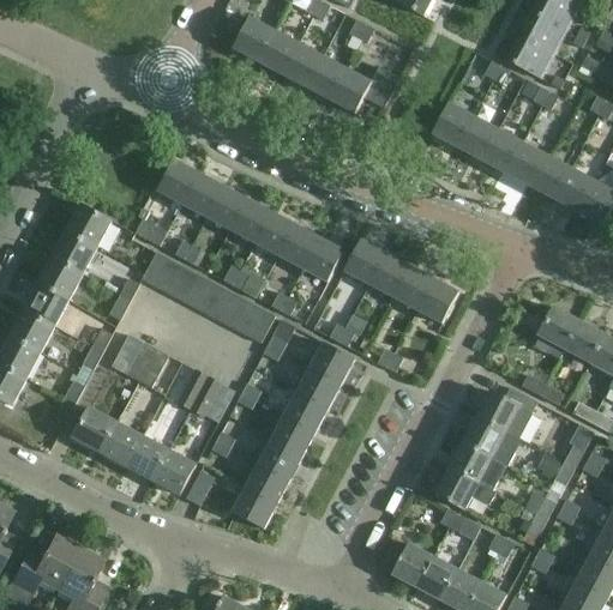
[(308,0),(304,10),(313,14),(320,0),(308,0)]
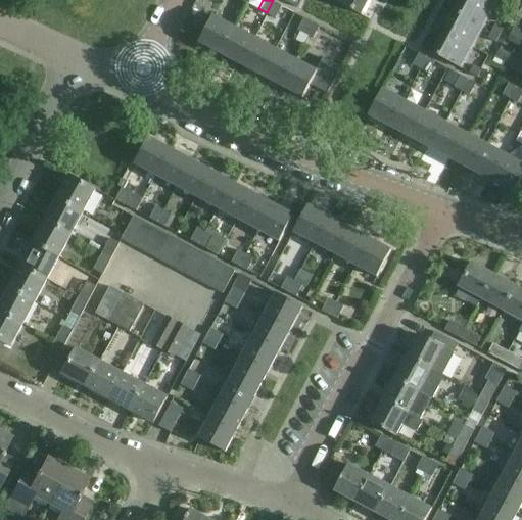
[(273,0),(267,12),(275,16),(281,4),(273,0)]
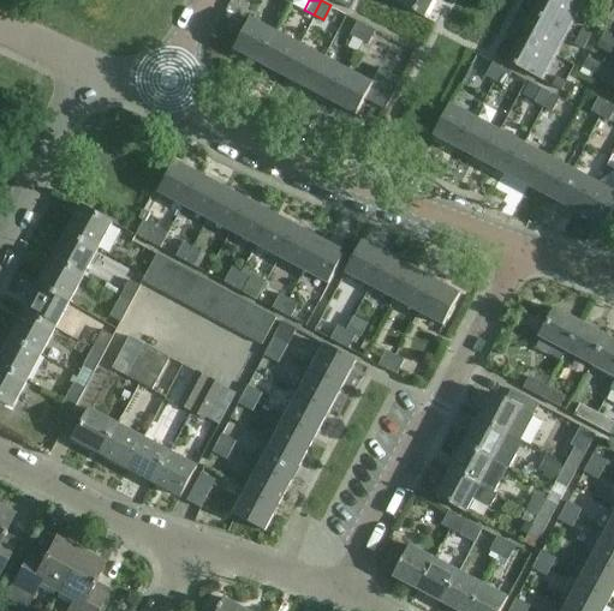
[(395,0),(422,15),(429,0),(395,0)]
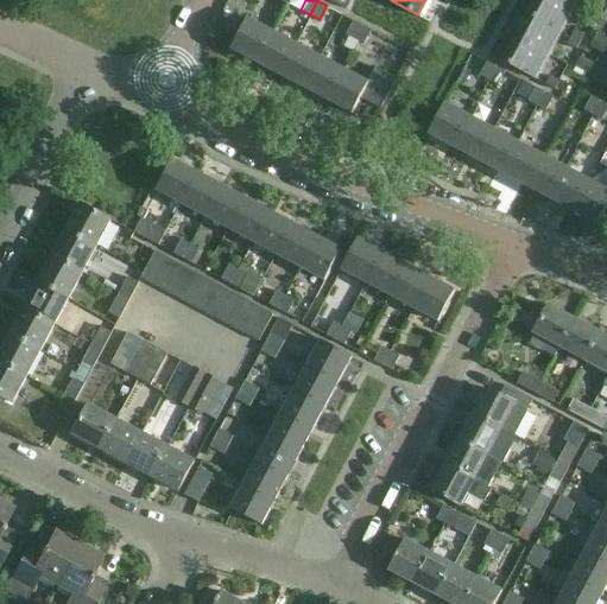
[(561,26),(574,2),(569,0),(532,0),(528,8),(561,26)]
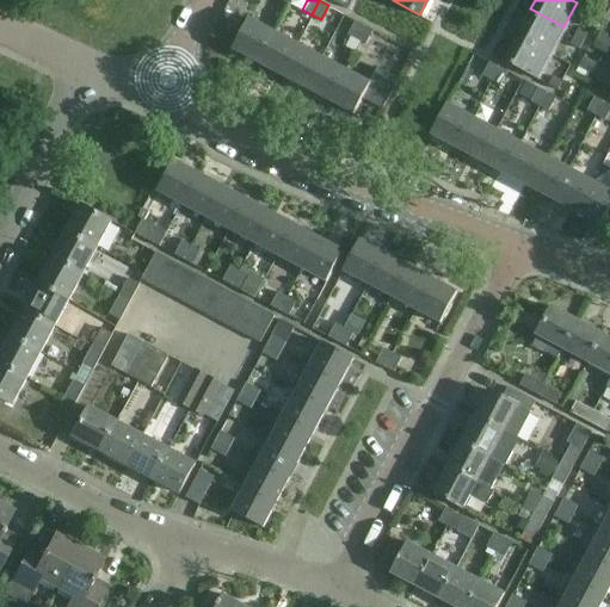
[(550,51),(564,26),(530,8),(517,33),(550,51)]
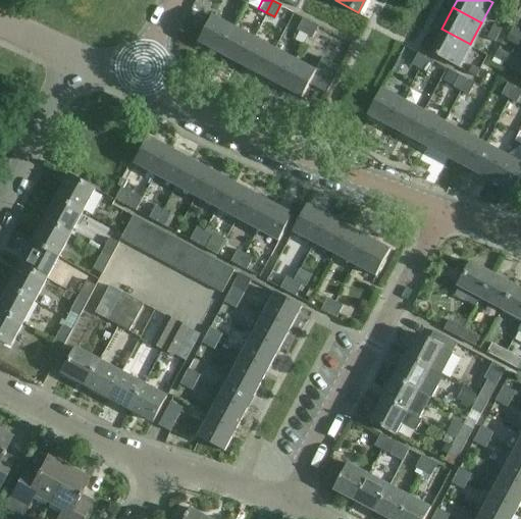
[(212,14),(198,40),(219,51),(232,26),(212,14)]
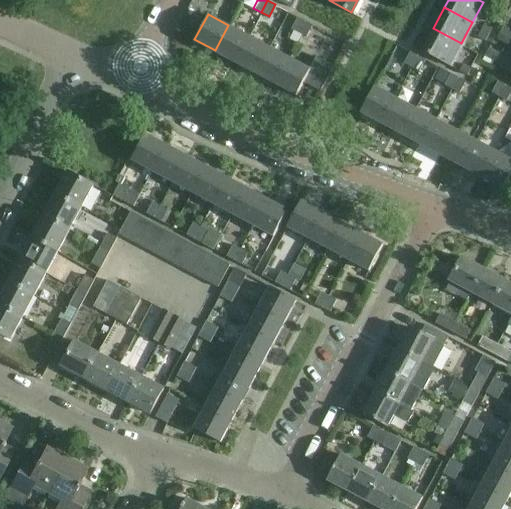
[(298,32),(305,19),(297,15),(290,27),(298,32)]
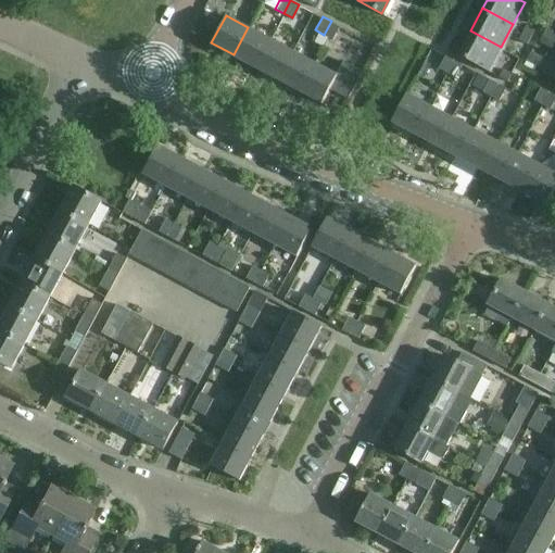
[(331,21),(324,35),(332,39),(339,25),(331,21)]
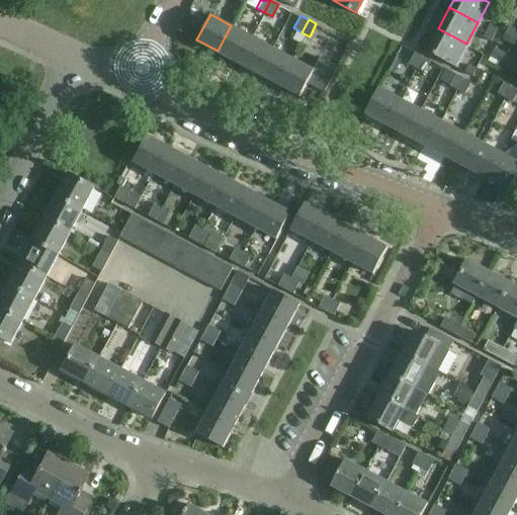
[(491,40),(498,26),(489,21),(482,35),(491,40)]
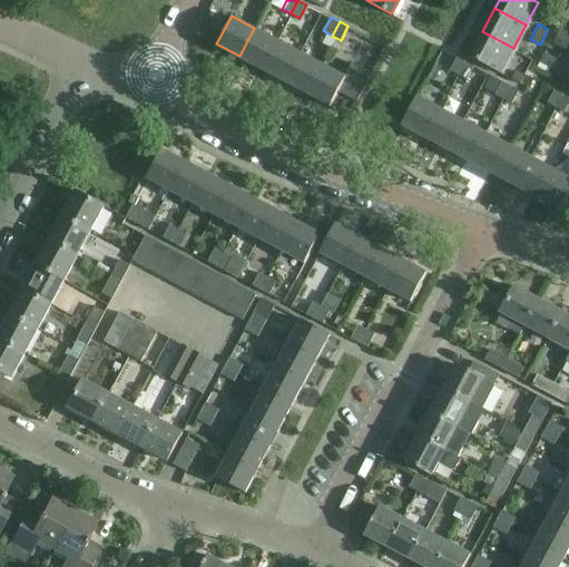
[(254,28),(239,56),(262,68),(277,40),(254,28)]
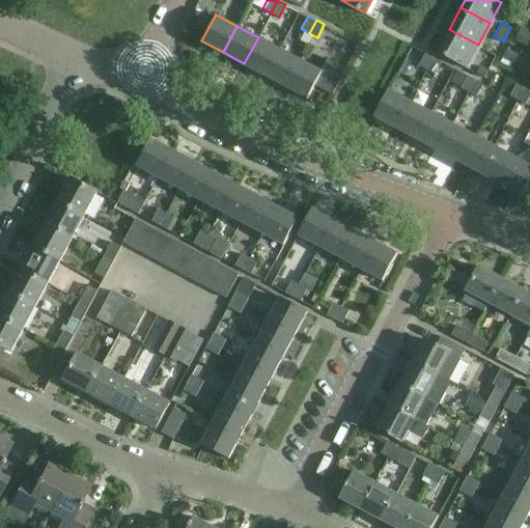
[(526,45),(529,37),(529,32),(519,27),(513,37),(526,45)]
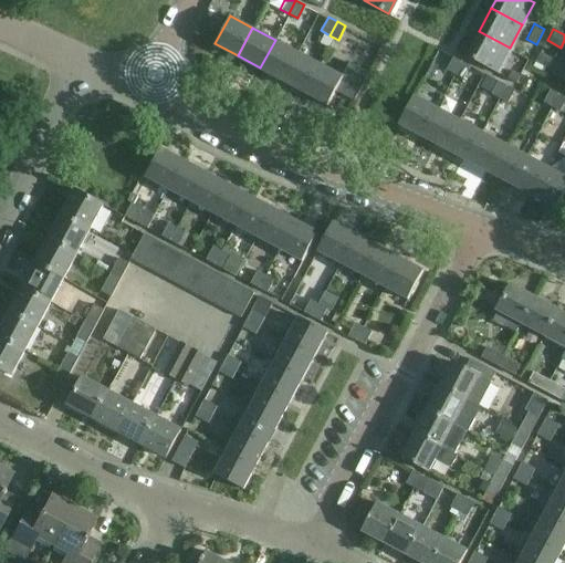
[(498,71),(510,48),(479,31),(466,54),(498,71)]
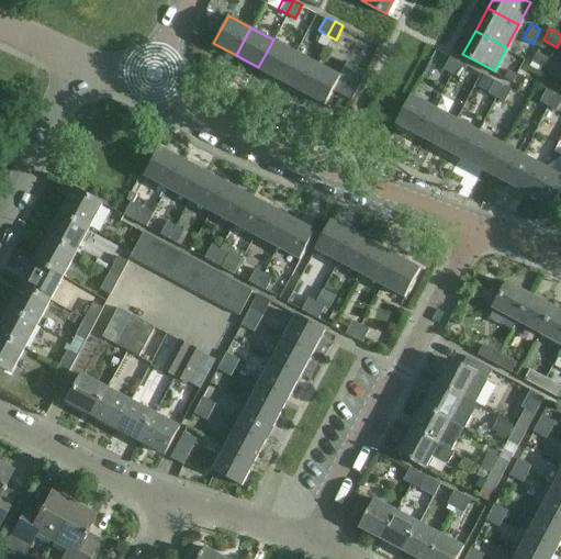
[(273,40),(258,67),(281,79),(295,52),(273,40)]
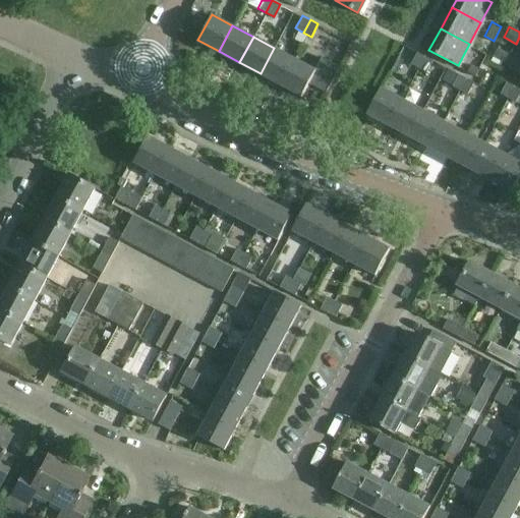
[(493,55),(490,59),(497,63),(504,50),(497,46),(493,55)]
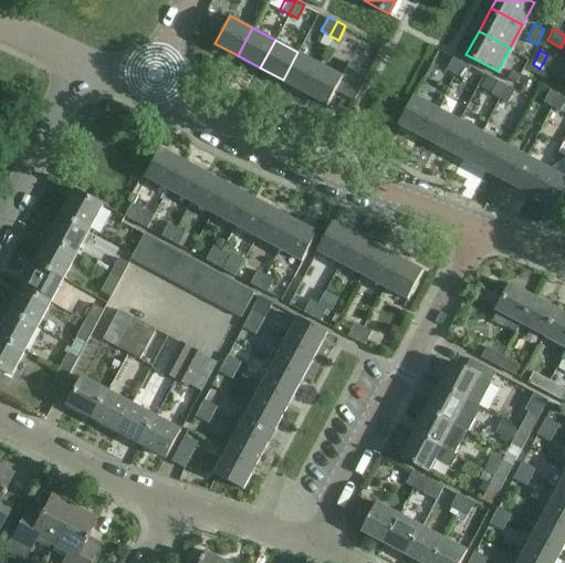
[(297,52),(283,80),(305,92),(320,63),(297,52)]
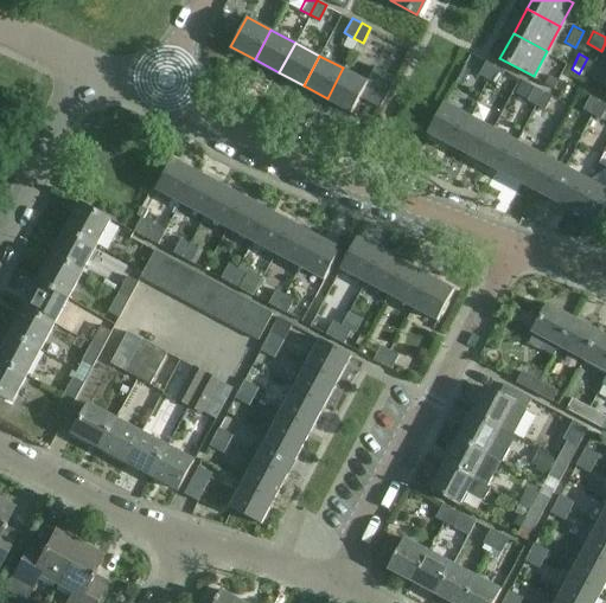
[(488,78),(495,63),(485,58),(478,74),(488,78)]
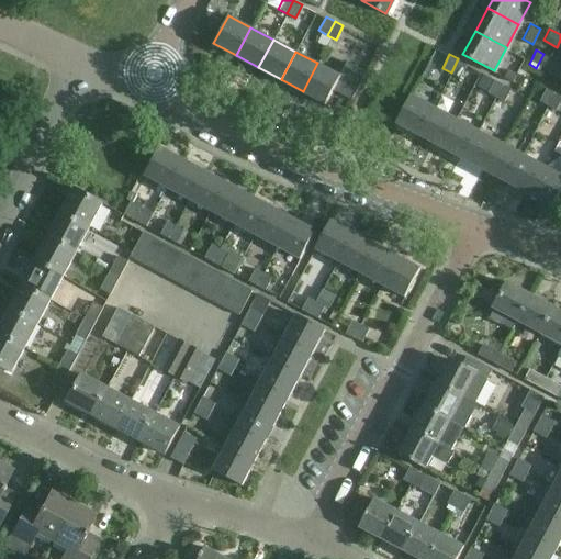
[(458,58),(451,73),(460,77),(467,64),(458,58)]
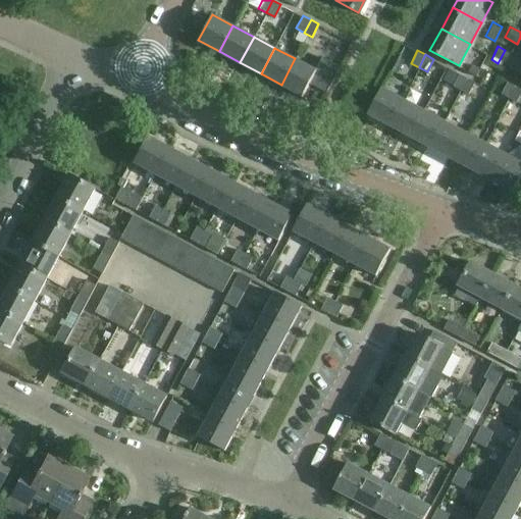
[(340,65),(321,56),(314,68),(295,58),(281,85),(302,96),(309,83),(326,92),(340,65)]
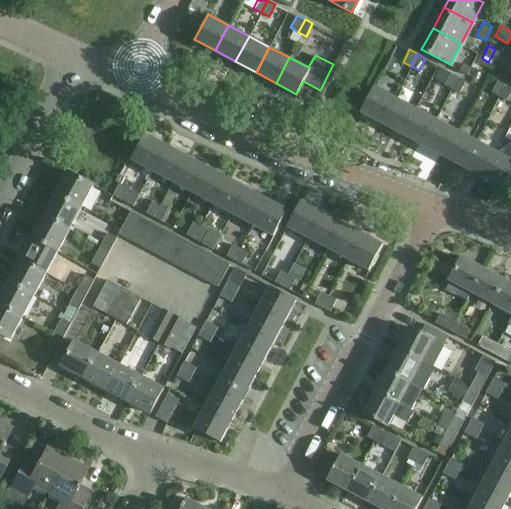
[(467,74),(470,67),(462,62),(458,69),(467,74)]
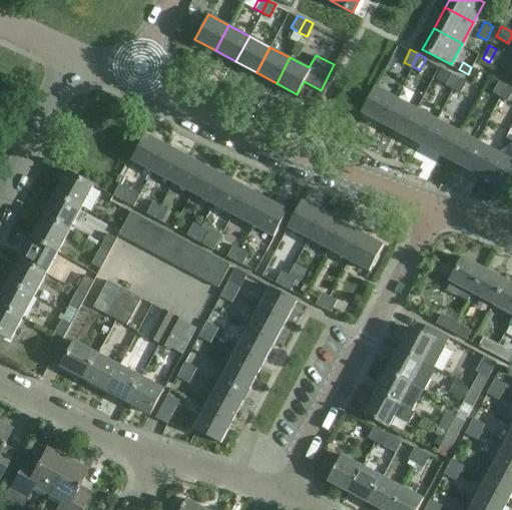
[(453,87),(459,75),(451,71),(445,83),(453,87)]
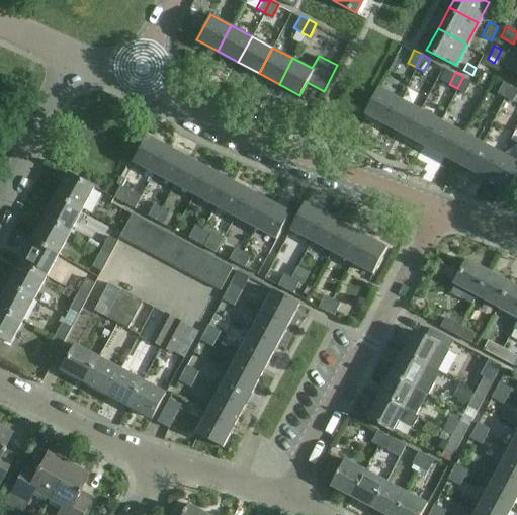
[(463,76),(457,88),(464,92),(471,80),(463,76)]
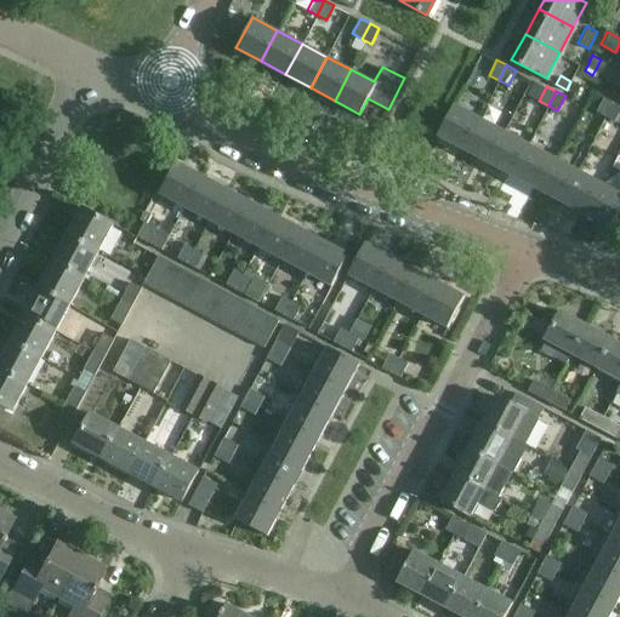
[(603,115),(612,100),(603,95),(595,110),(603,115)]
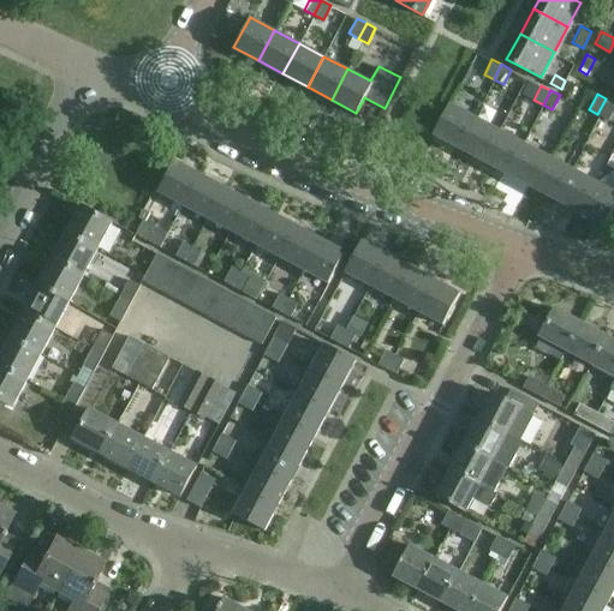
[(613,102),(606,99),(597,114),(608,119),(613,107),(613,102)]
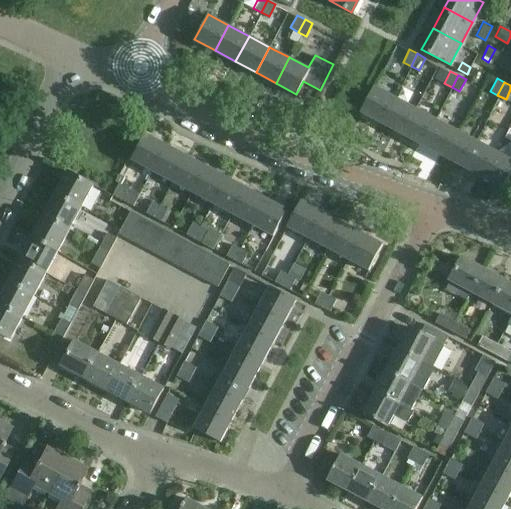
[(379,121),(393,96),(374,85),(360,111),(379,121)]
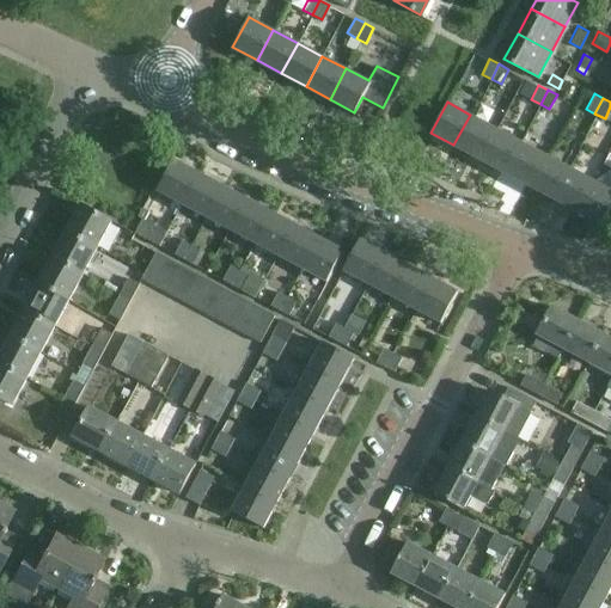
[(470,115),(453,145),(480,159),(496,128),(470,115)]
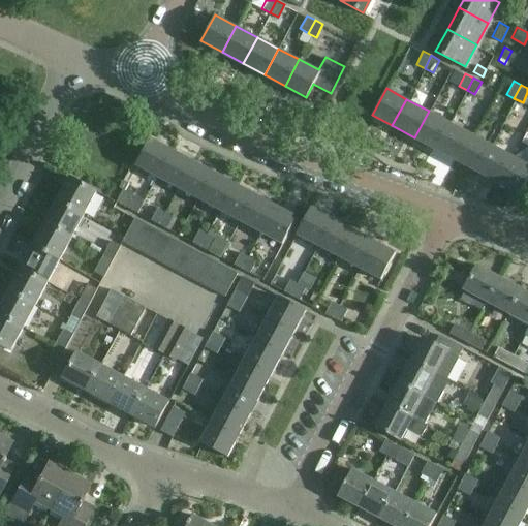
[(435,149),(449,122),(429,111),(414,137),(435,149)]
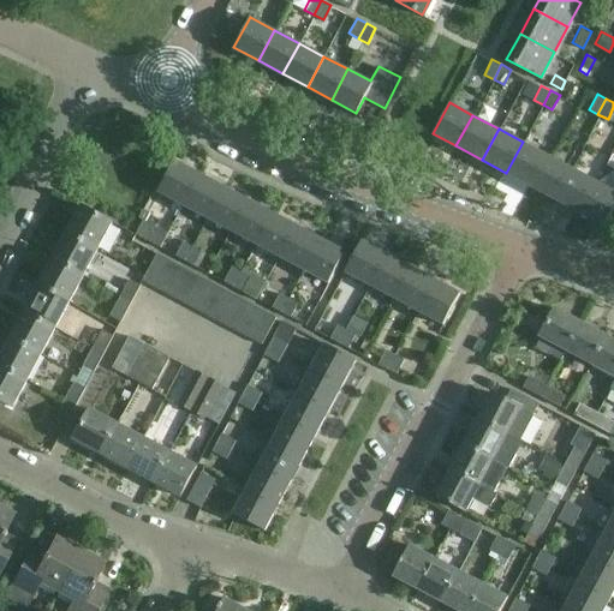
[(523,142),(506,173),(530,185),(547,155),(523,142)]
